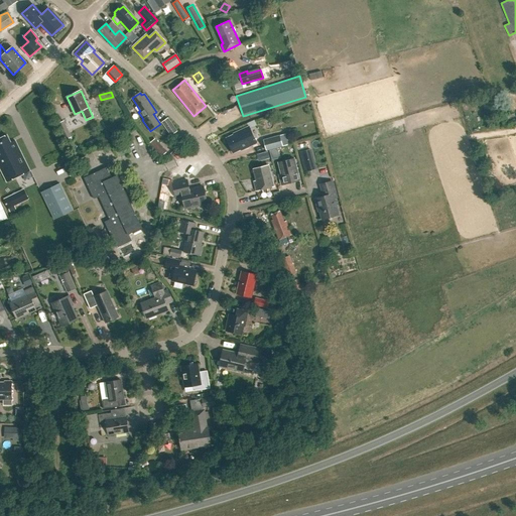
[(515,113),(507,116),(509,122),(515,120),(515,113)]
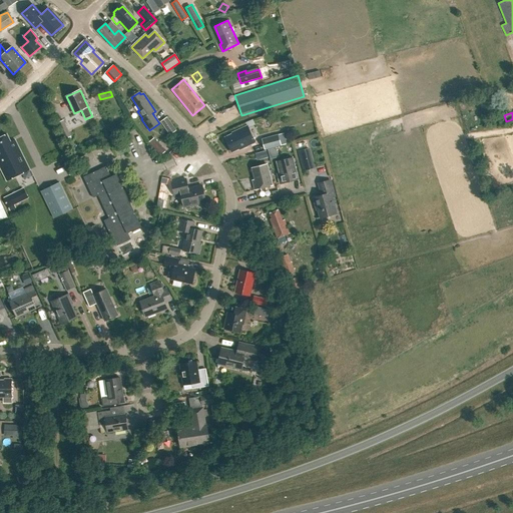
[(160,121),(169,135),(176,130),(166,116),(160,121)]
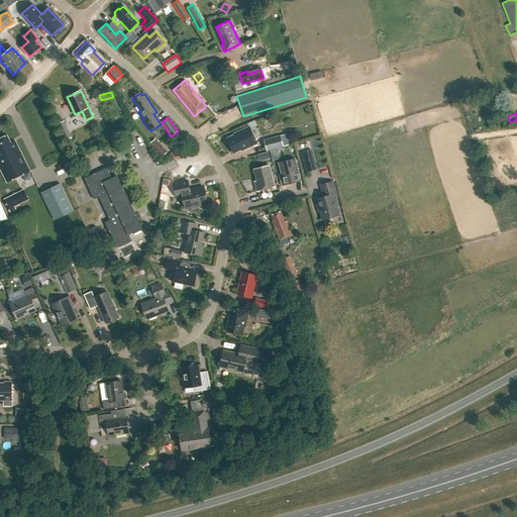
[(58,124),(65,140),(71,137),(64,121),(58,124)]
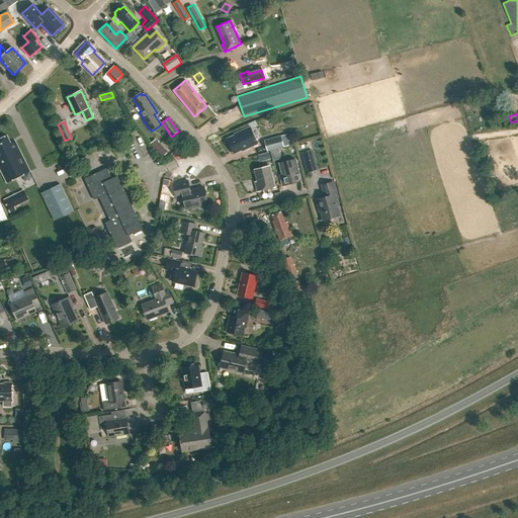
[(228,140),(234,153),(242,150),(242,151),(257,144),(249,127),(235,135),(236,136),(228,140)]
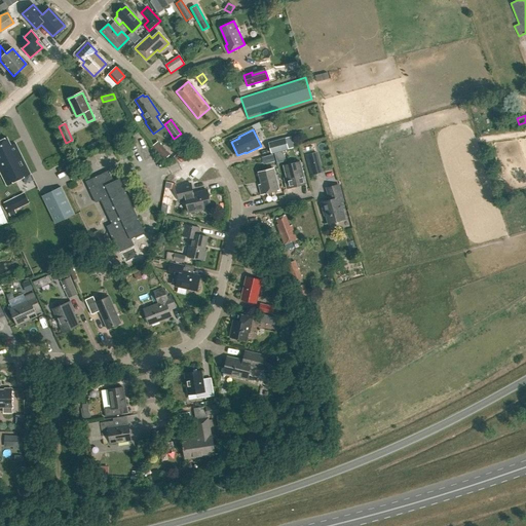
[(268,142),(271,153),(289,148),(285,138),(268,142)]
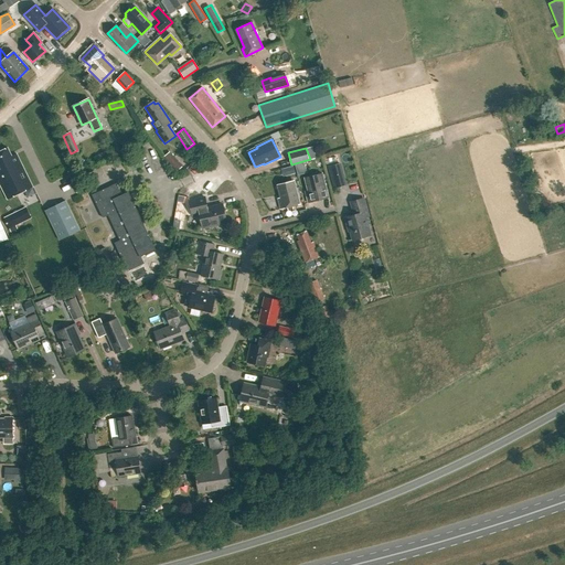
[(33,190),(18,157),(13,159),(9,150),(0,155),(0,184),(8,202),(33,190)]
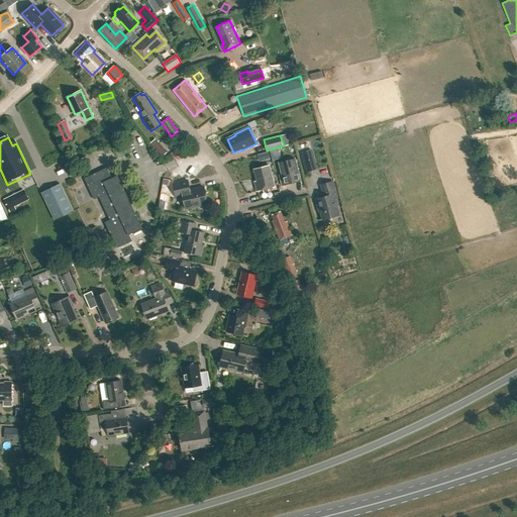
[(153,148),(158,152),(164,148),(160,143),(153,148)]
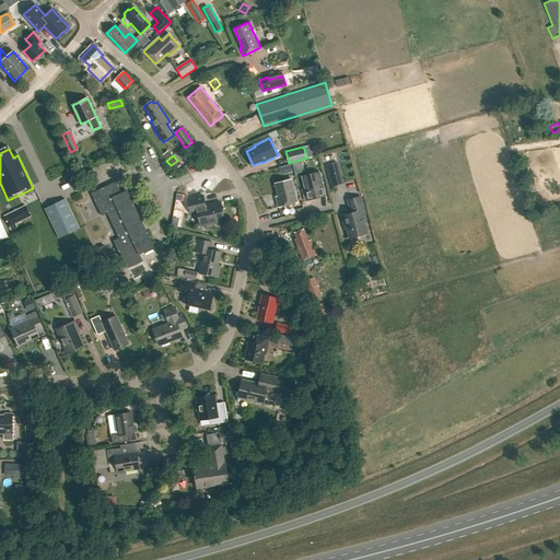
[(301,161),(292,163),(295,174),(304,172),(301,161)]
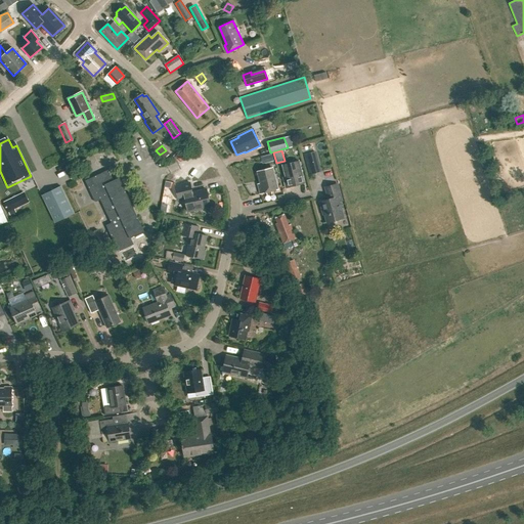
[(305,155),(308,167),(315,165),(312,153),(305,155)]
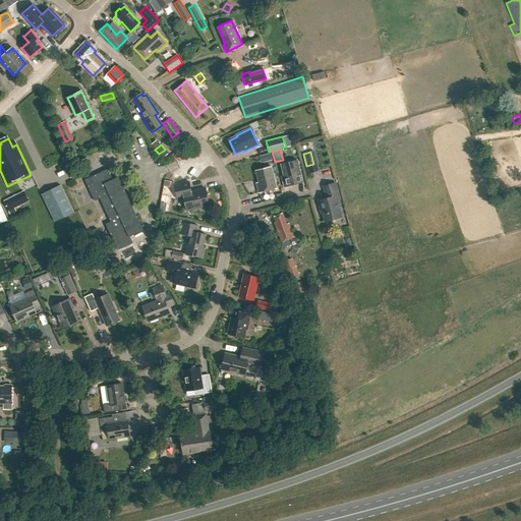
[(264,155),(265,162),(274,160),(272,153),(264,155)]
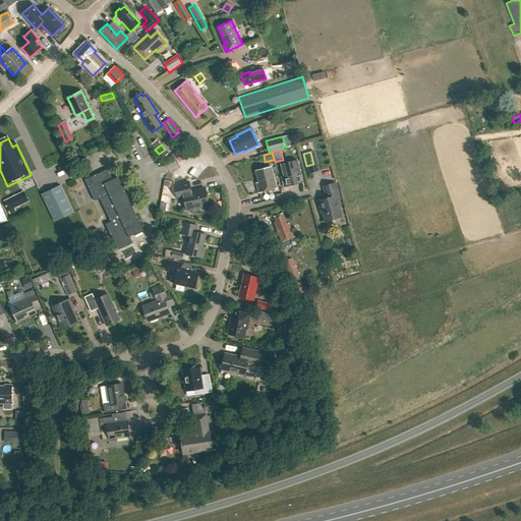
[(284,176),(282,177),(284,186),(302,182),(296,161),(281,165),(284,176)]
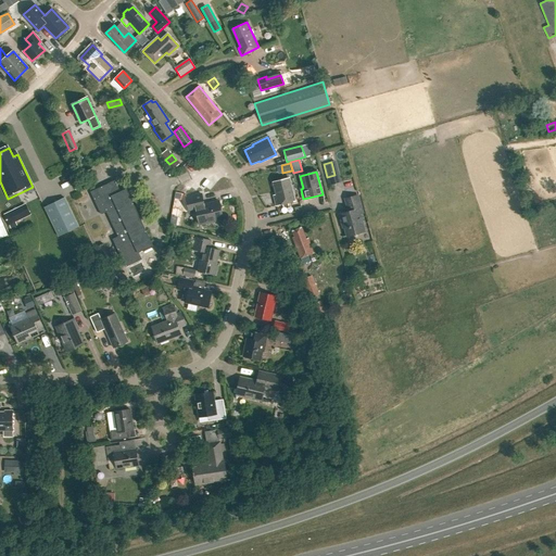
[(276,194),(273,196),(276,206),(294,201),(289,178),(273,182),(276,194)]
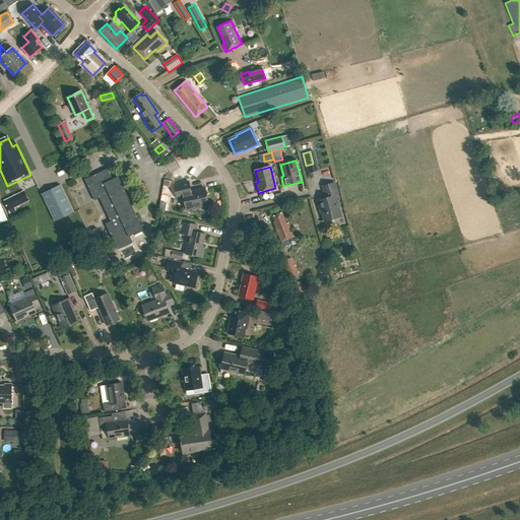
[(143,230),(118,177),(113,180),(108,169),(84,180),(87,186),(94,201),(98,199),(100,198),(106,212),(111,221),(106,223),(118,250),(132,243),(129,236),(143,230)]
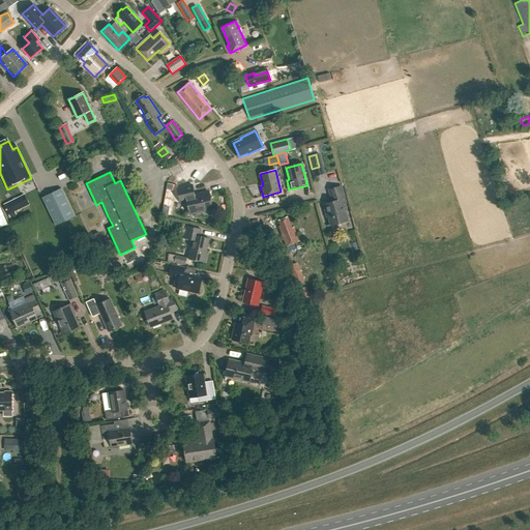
[(180,203),(181,203),(186,201),(189,214),(212,209),(209,192),(195,196),(192,185),(177,188),(180,203)]
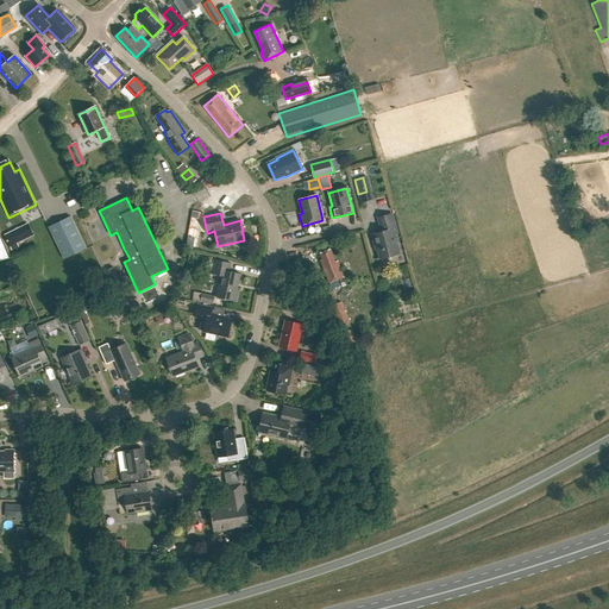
[(378,218),(382,232),(372,234),(375,245),(376,244),(381,258),(399,253),(394,234),(396,233),(391,214),(378,218)]
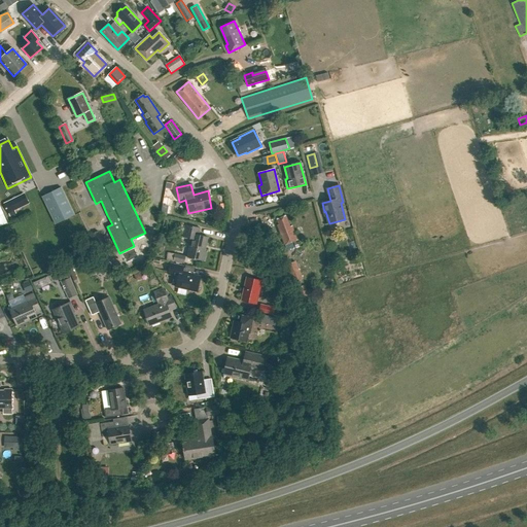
[(61,187),(42,197),(56,224),(74,215),(61,187)]
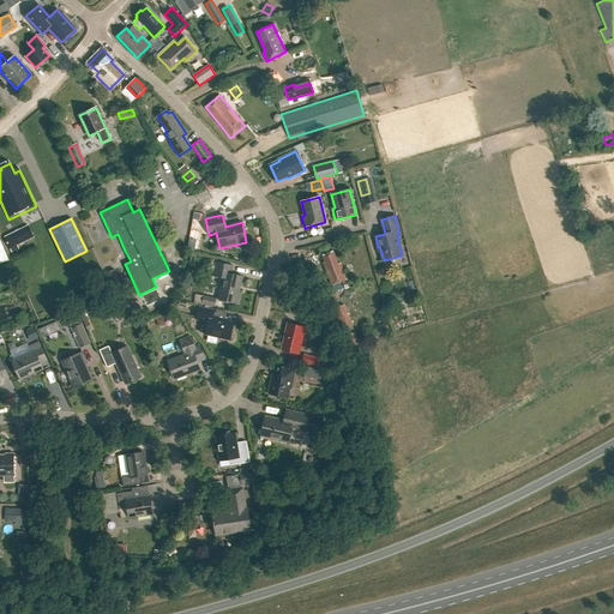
[(10,250),(13,254),(18,252),(16,246),(25,241),(24,241),(31,238),(25,227),(19,230),(19,229),(4,238),(10,250)]
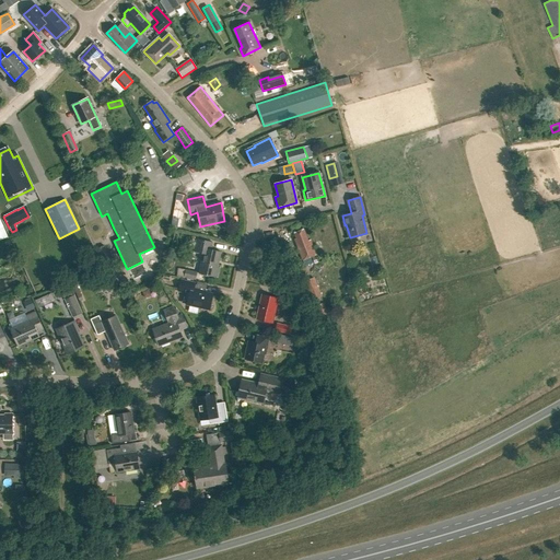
[(304,229),(293,233),(296,241),(295,242),(302,260),(316,255),(311,241),(308,241),(304,229)]
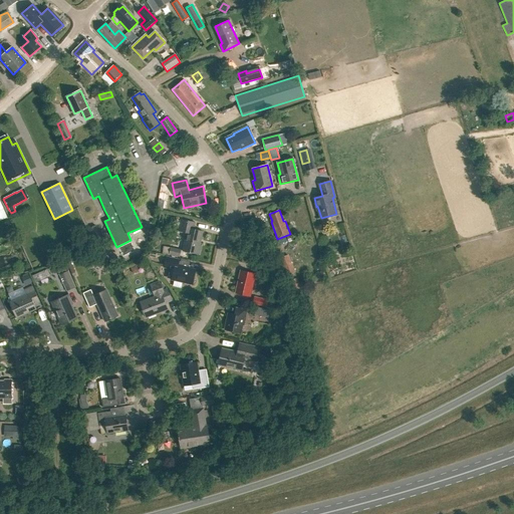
[(182,219),(179,231),(187,233),(183,251),(199,254),(201,245),(200,245),(203,231),(194,229),(195,223),(182,219)]
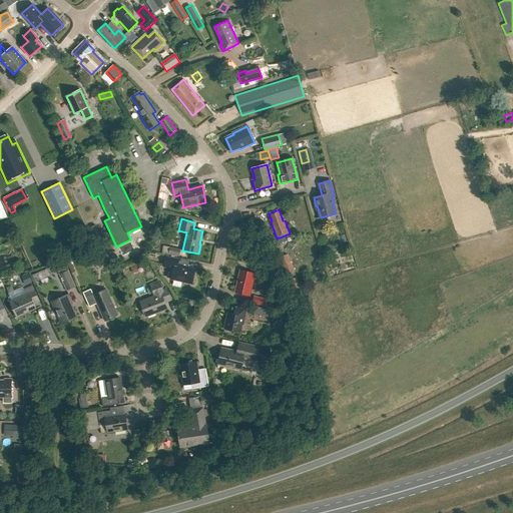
[(89,227),(96,241),(102,238),(95,224),(89,227)]
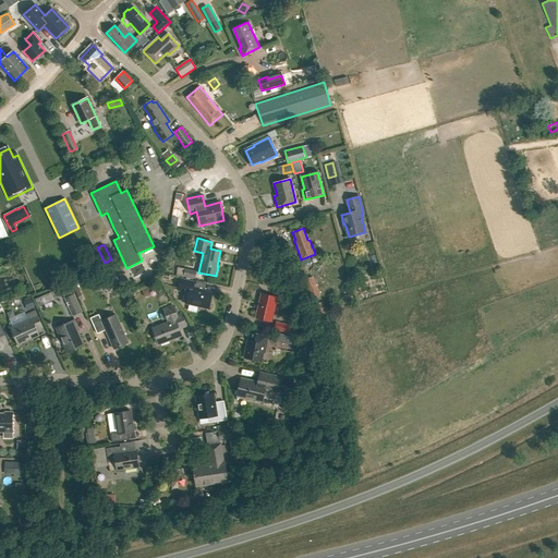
[(138,277),(147,271),(144,264),(134,268),(138,277)]
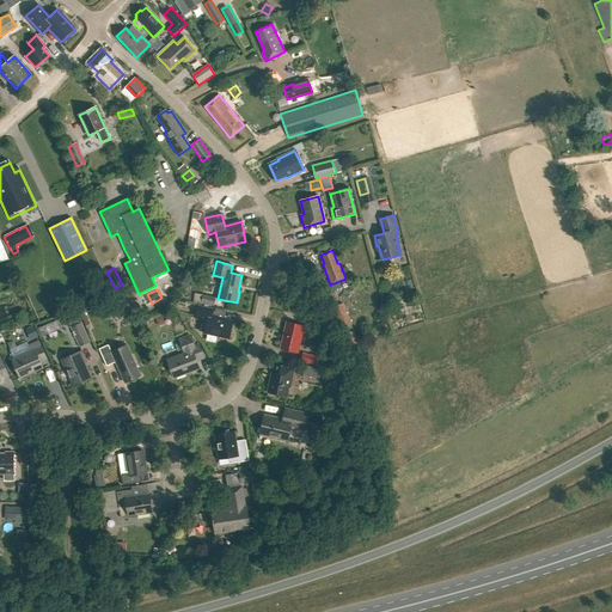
[(201,303),(213,306),(215,297),(203,293),(201,303)]
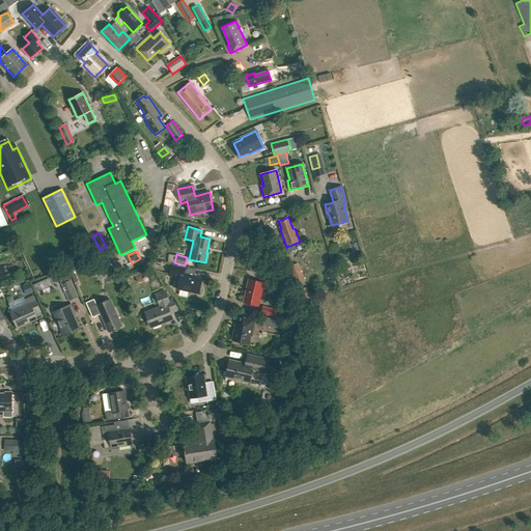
[(296,282),(305,280),(301,263),(291,266),(296,282)]
